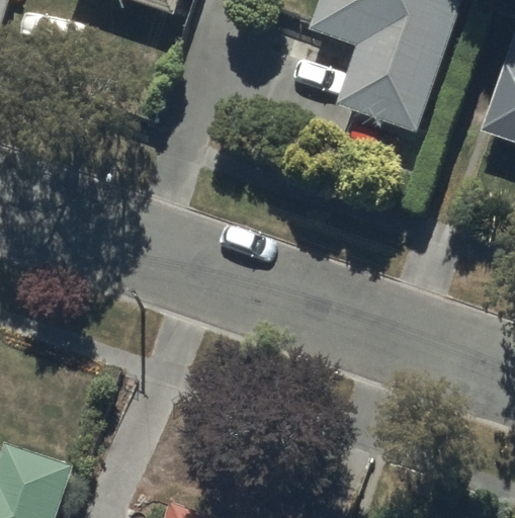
[(124,0),(172,16),(177,0),(124,0)]
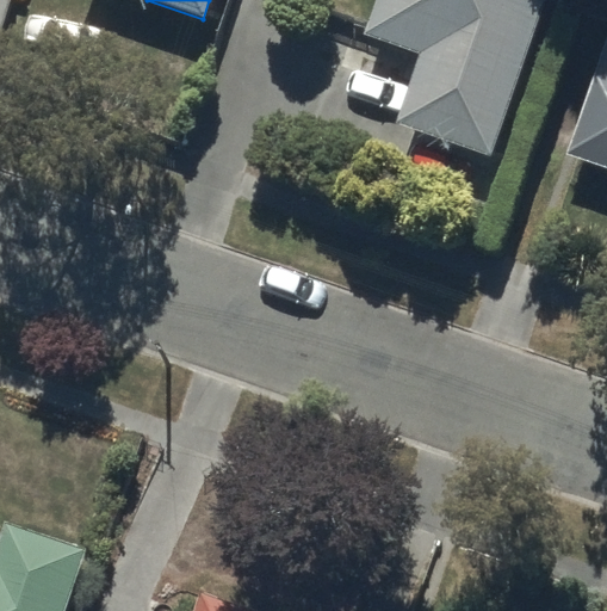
[(543,0),(373,0),(365,28),(363,35),(420,54),(397,123),(490,154),(543,0)]
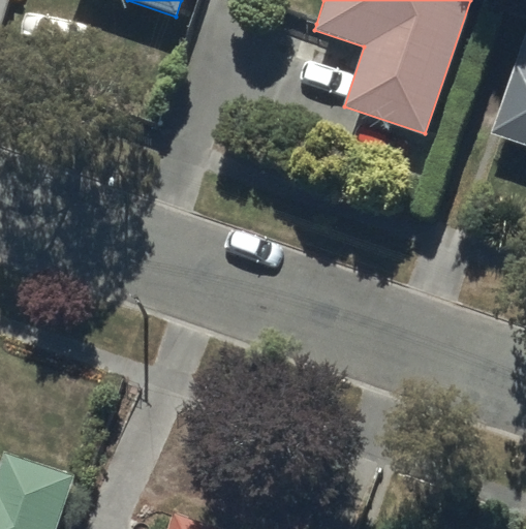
[(525,67),(514,64),(490,134),(525,146),(525,67)]
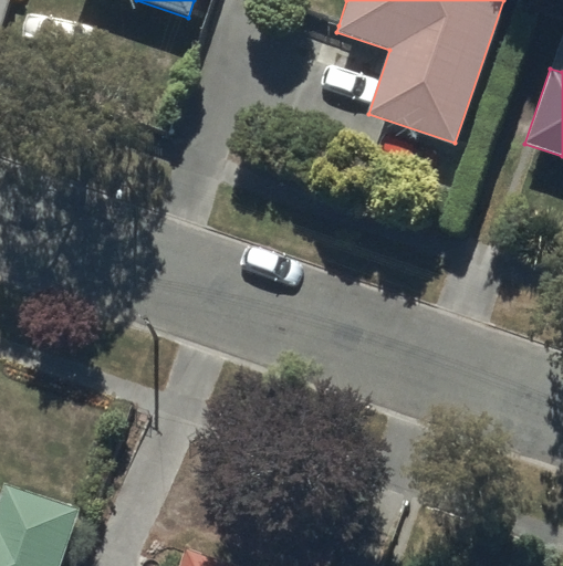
[(0,565),(64,565),(84,510),(9,484),(0,511),(0,565)]
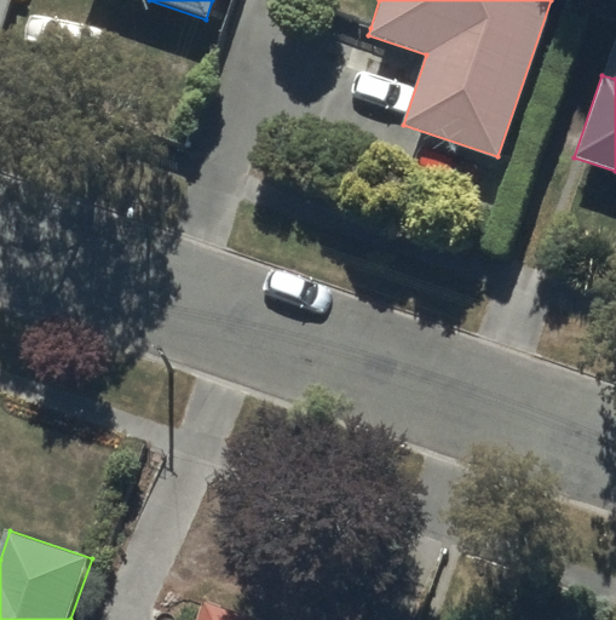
[(272,619),(206,597),(196,619),(272,619)]
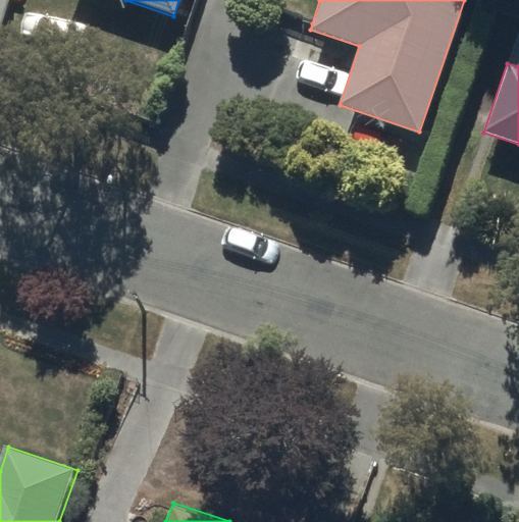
All buildings are outlined.
